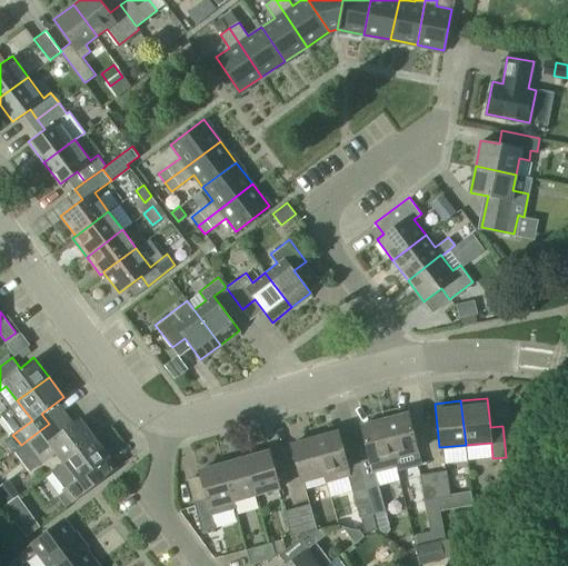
[(384,418),(394,456),(418,450),(408,411),(384,418)]
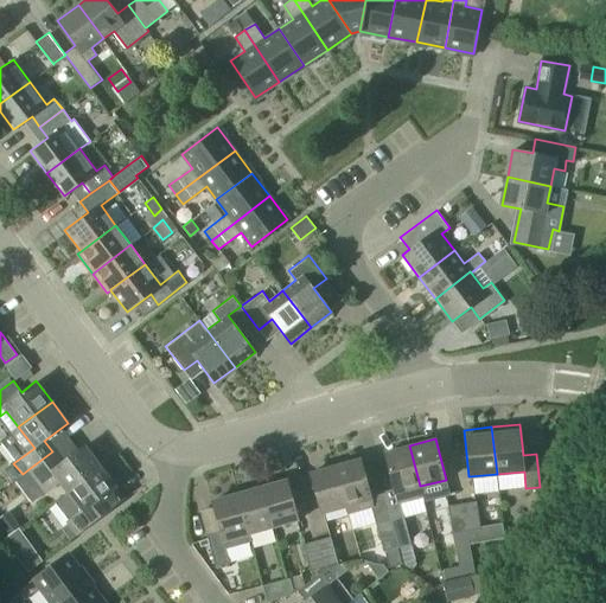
[(61,463),(52,451),(29,469),(46,492),(59,481),(67,491),(101,466),(84,444),(61,463)]
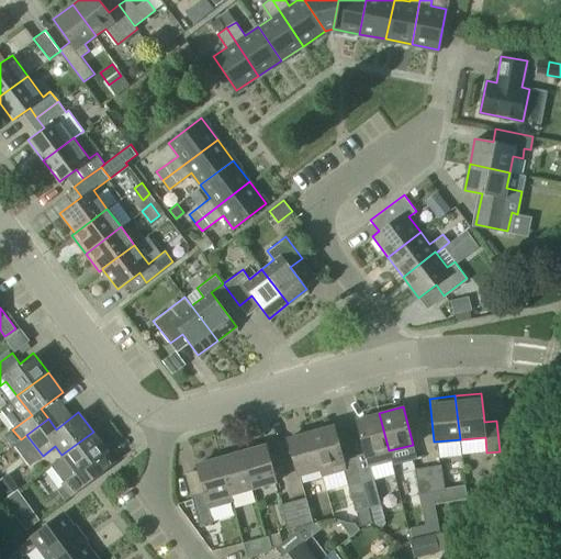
[(391,458),(389,450),(379,413),(356,418),(367,464),(391,458)]
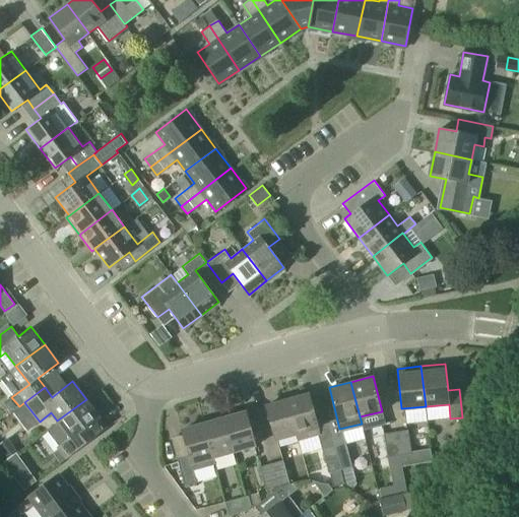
[(309,393),(286,399),(297,434),(299,440),(320,434),(309,393)]
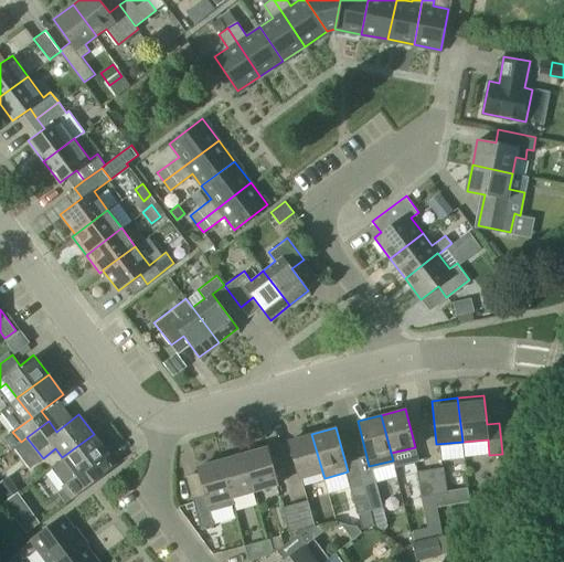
[(94,434),(62,457),(64,459),(52,468),(65,486),(57,491),(65,502),(115,465),(107,455),(108,454),(94,434)]
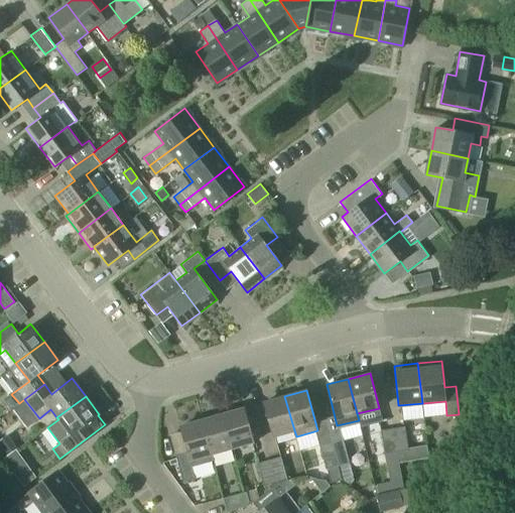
[(294,430),(284,396),(263,402),(273,436),(294,430)]
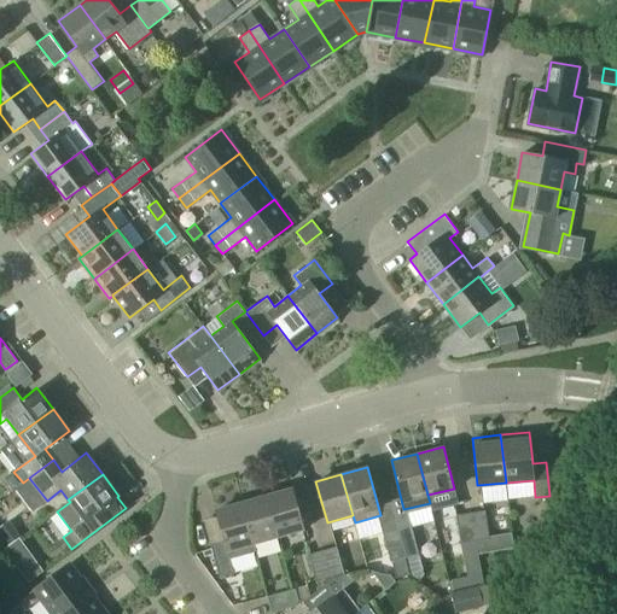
[(266,495),(278,536),(304,528),(292,487),(266,495)]
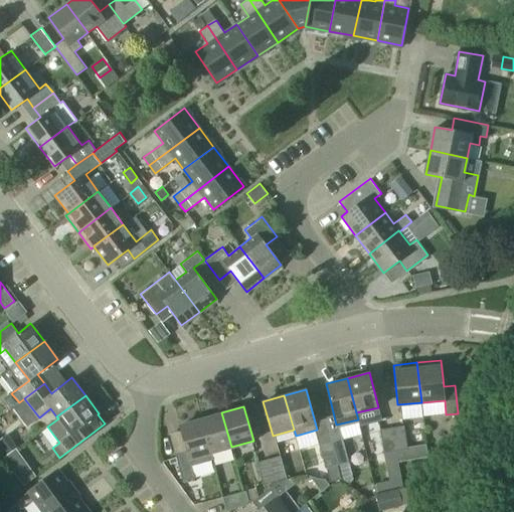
[(221,412),(200,418),(210,453),(231,447),(221,412)]
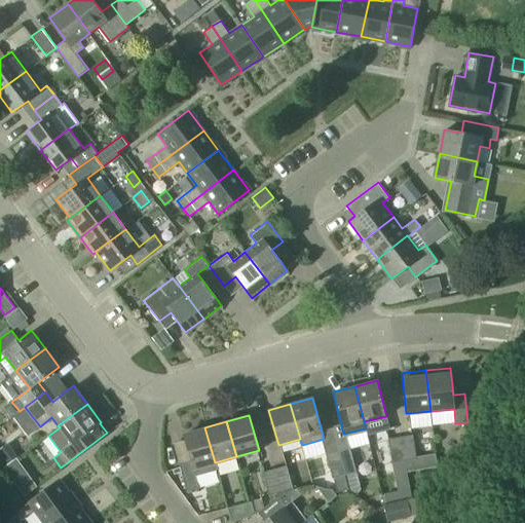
[(217,469),(215,462),(204,427),(183,434),(190,459),(179,462),(186,490),(198,487),(195,475),(217,469)]
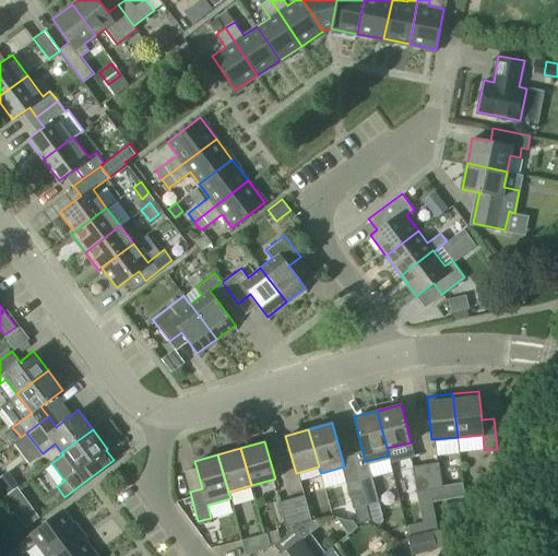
[(425,463),(429,489),(442,487),(439,461),(425,463)]
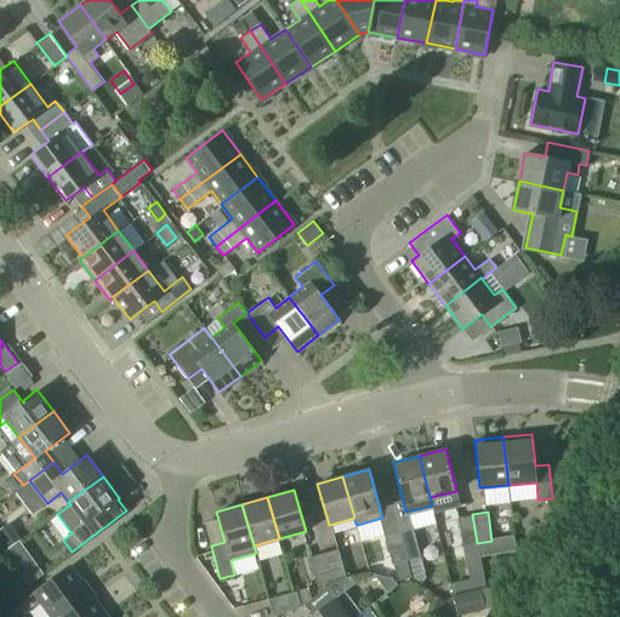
[(477,543),(472,514),(458,516),(462,546),(477,543)]
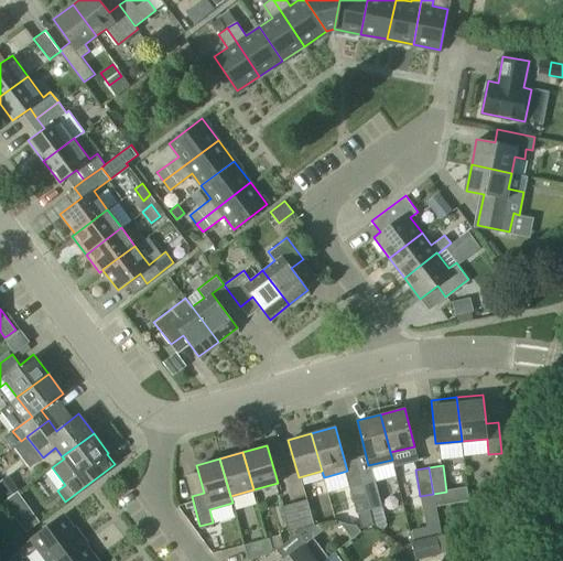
[(6,477),(0,481),(0,494),(4,500),(17,492),(6,477)]
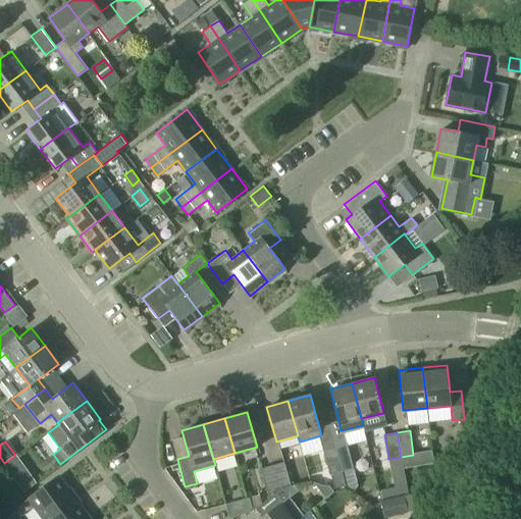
[(347,444),(335,447),(342,471),(353,467),(347,444)]
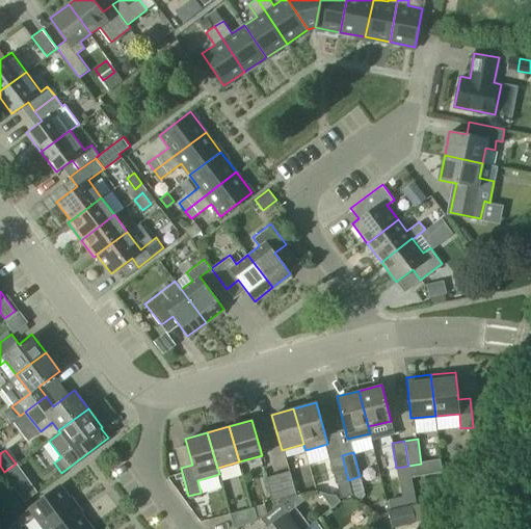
[(344,480),(348,480),(342,455),(328,459),(336,483),(338,482),(344,480)]
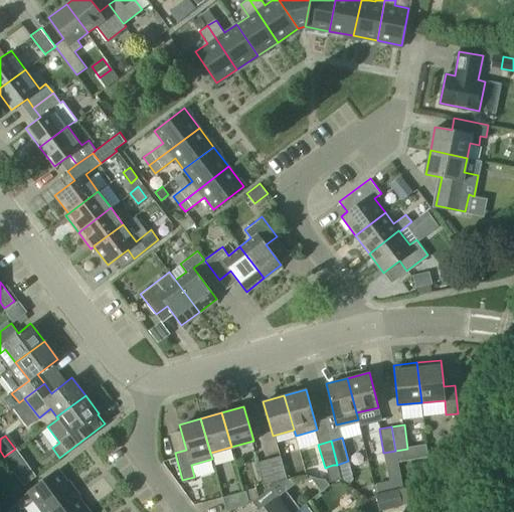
[(5,458),(16,474),(27,467),(15,451),(5,458)]
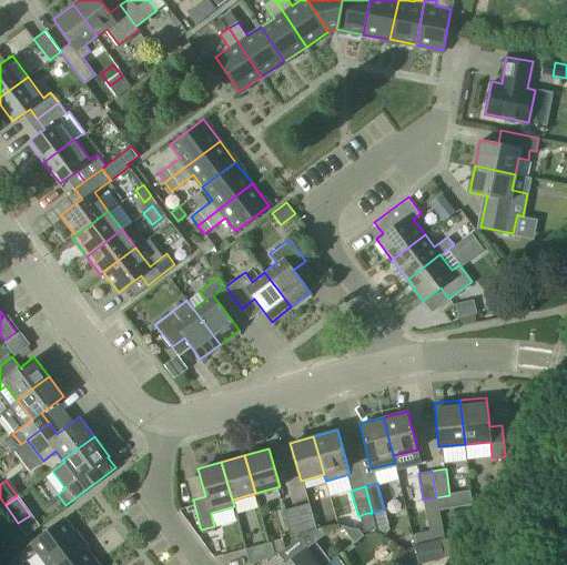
[(310,502),(296,505),(303,531),(316,527),(310,502)]
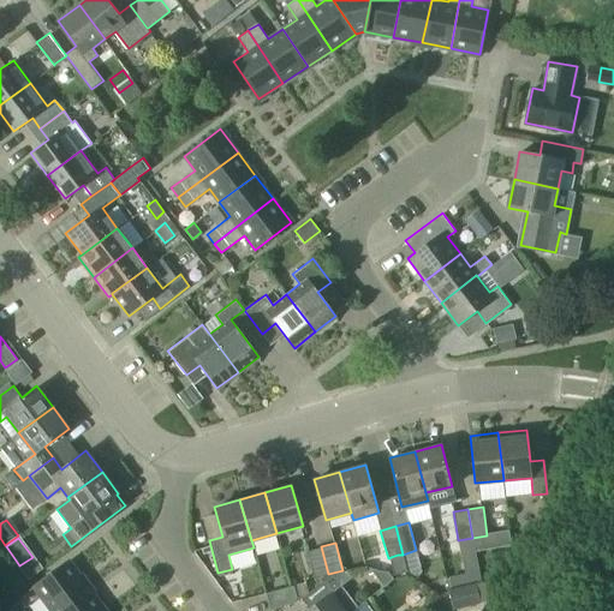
[(323,576),(328,574),(321,546),(308,550),(315,577),(323,576)]
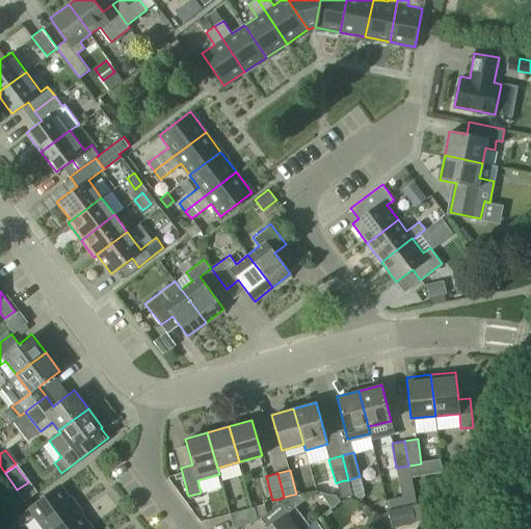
[(351,491),(348,480),(344,480),(338,482),(341,497),(351,494),(351,491)]
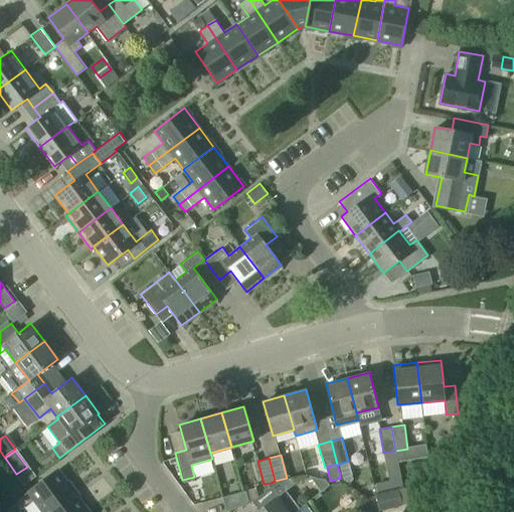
[(33,499),(42,511),(72,488),(57,469),(15,500),(21,508),(33,499)]
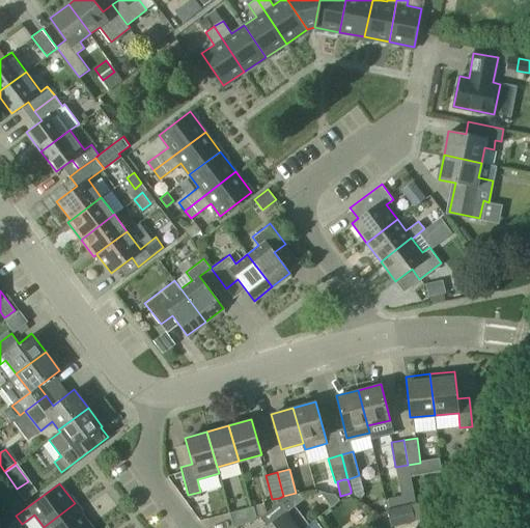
[(401,498),(388,502),(393,516),(406,511),(401,498)]
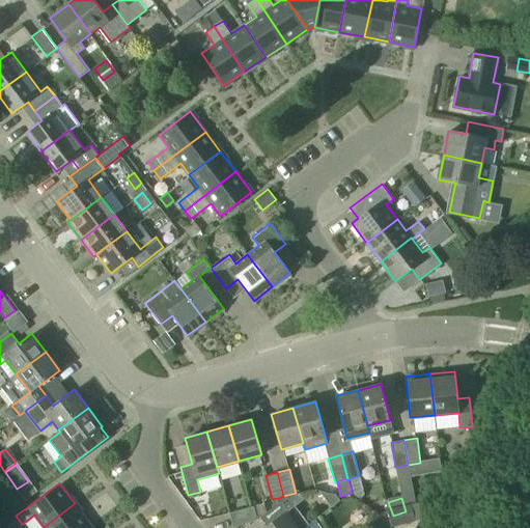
[(302,527),(305,526),(308,524),(295,505),(288,510),(280,500),(259,516),(268,526),(263,527),(302,527)]
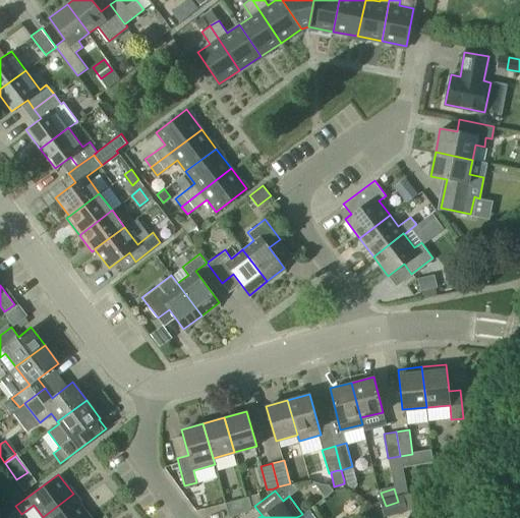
[(82,517),(88,514),(73,494),(43,517),(82,517)]
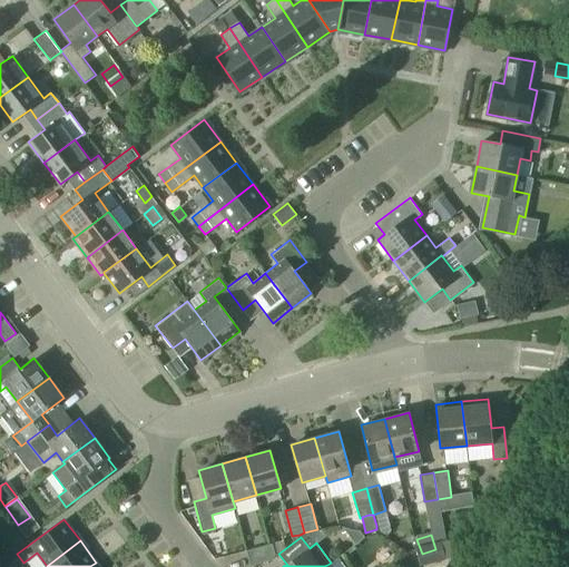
[(272,560),(276,556),(272,543),(246,549),(251,566),(272,560)]
